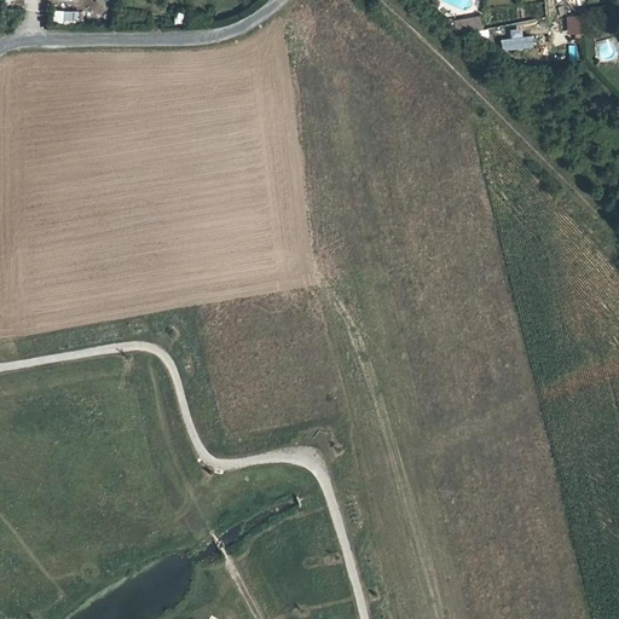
[(51,10),(51,24),(77,24),(77,10),(51,10)]
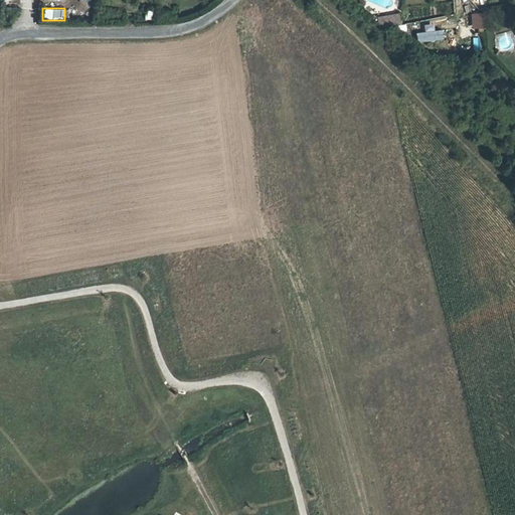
[(399,13),(378,15),(378,26),(399,25),(399,13)]
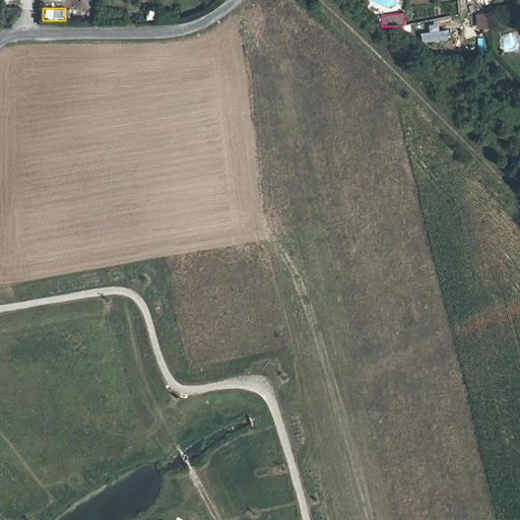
[(483,28),(490,27),(486,13),(476,15),(478,29),(483,28)]
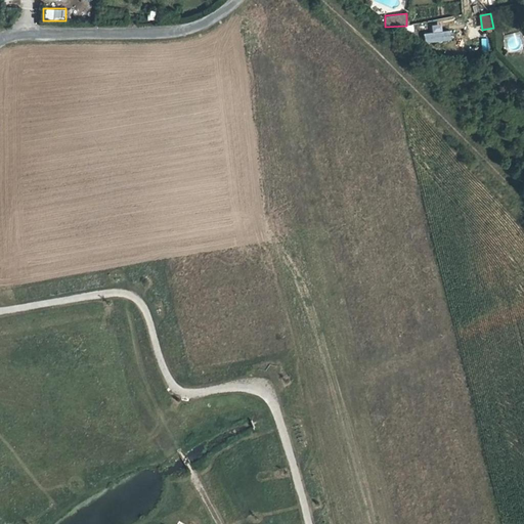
[(425,35),(426,43),(452,40),(451,31),(443,32),(442,26),(433,26),(434,34),(425,35)]
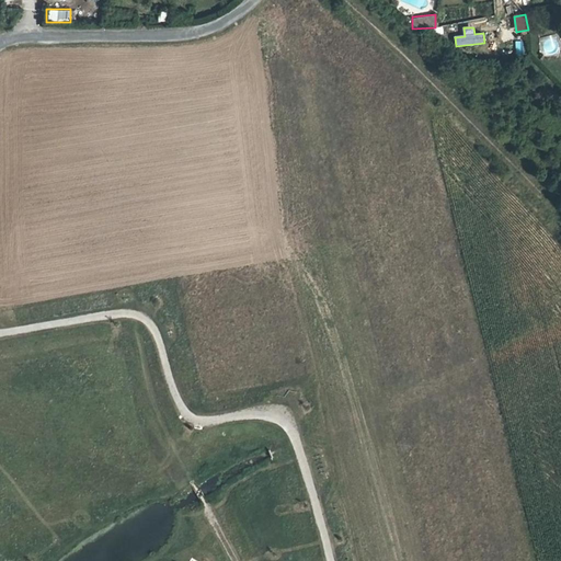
[(519,43),(513,43),(513,31),(502,31),(502,57),(519,57),(519,43)]
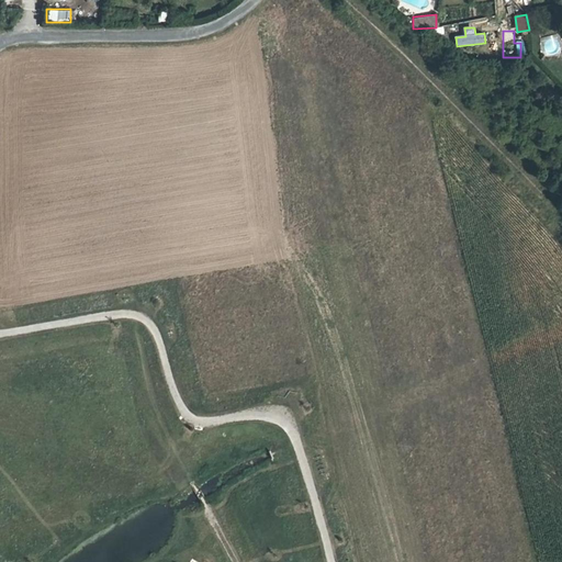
All buildings are outlined.
